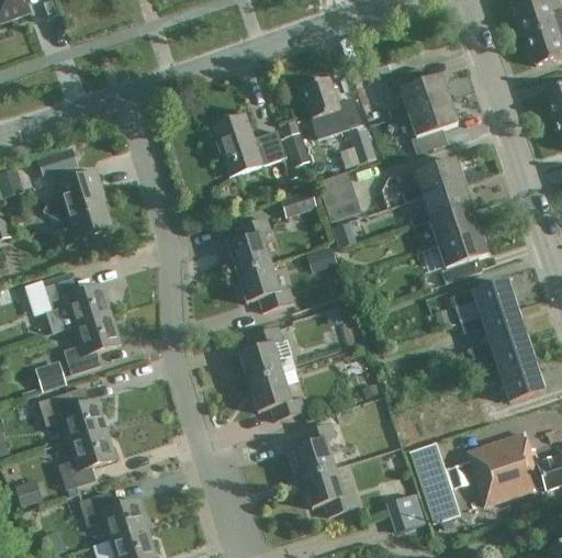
[(0,0),(0,22),(30,11),(25,0),(0,0)]
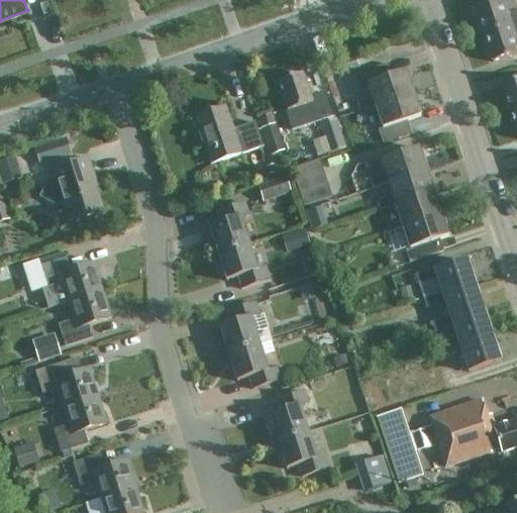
[(484,31),(513,22),(509,11),(516,9),(513,0),(487,0),(475,4),(484,31)]
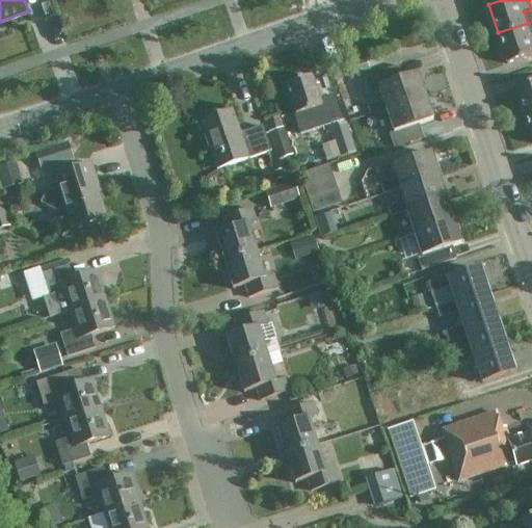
[(528,23),(498,32),(507,60),(531,52),(531,33),(528,23)]
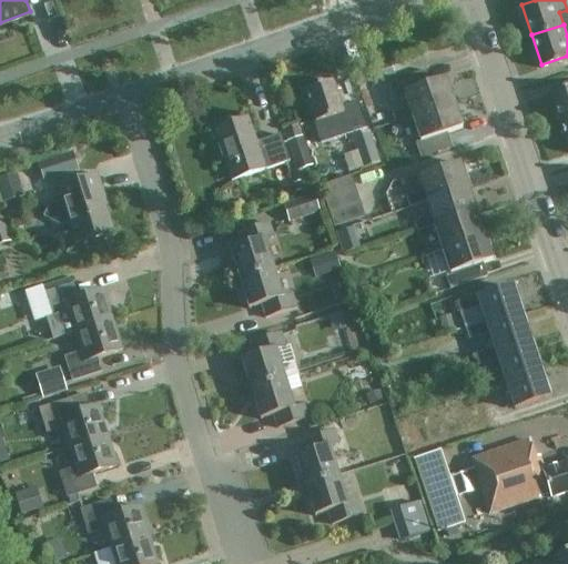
[(430,81),(426,67),(394,78),(399,92),(404,90),(409,106),(393,111),(396,120),(413,114),(454,100),(446,76),(430,81)]
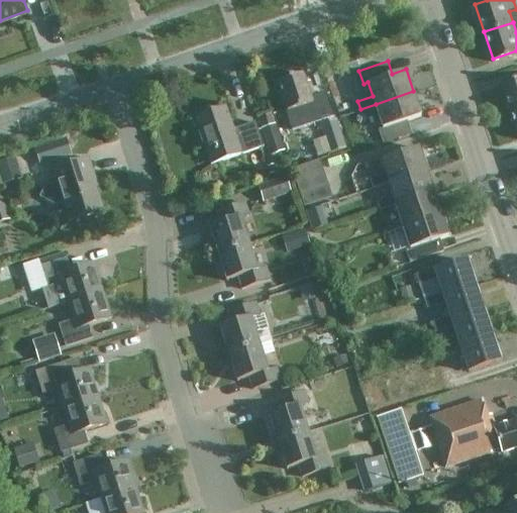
[(311,95),(303,71),(278,79),(288,109),(306,103),(310,116),(321,112),(315,94),(311,95)]
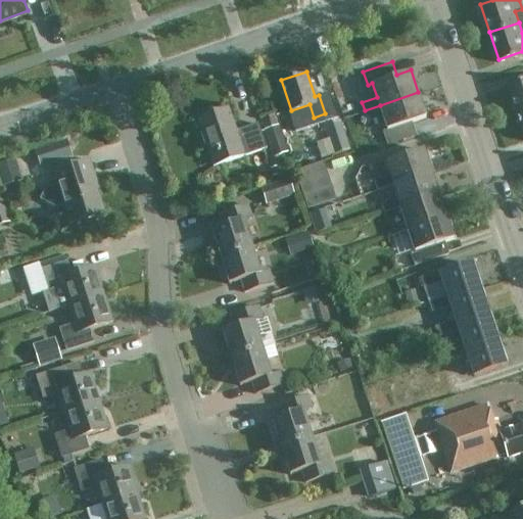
[(516,110),(522,107),(522,77),(507,83),(516,110)]
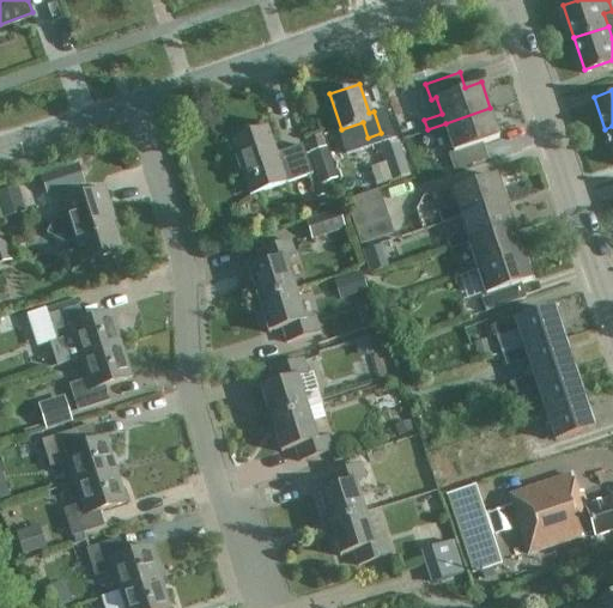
[(454,166),(487,154),(483,140),(499,134),(490,108),(445,123),(454,149),(449,150),(454,166)]
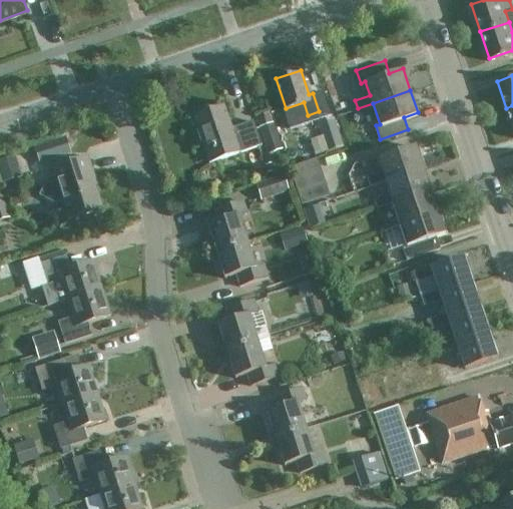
[(253,118),(232,125),(224,102),(192,113),(209,160),(262,142),(253,118)]
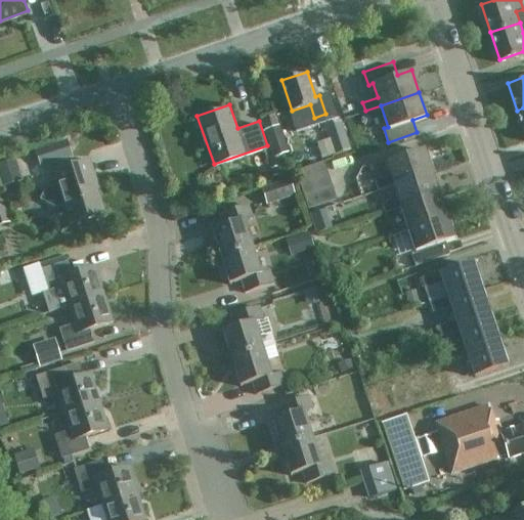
[(342,119),(324,125),(329,137),(334,153),(351,146),(342,119)]
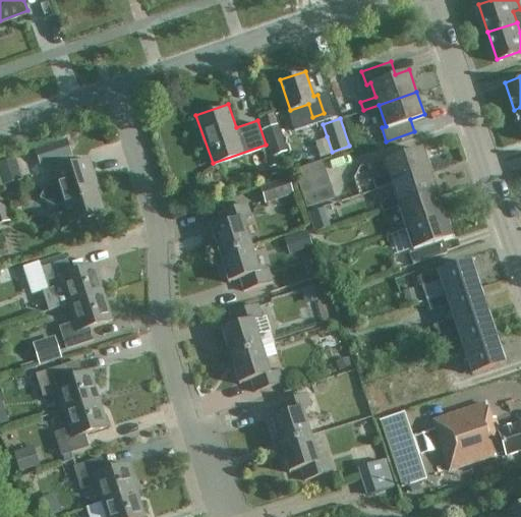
[(287,150),(278,122),(264,126),(272,154),(287,150)]
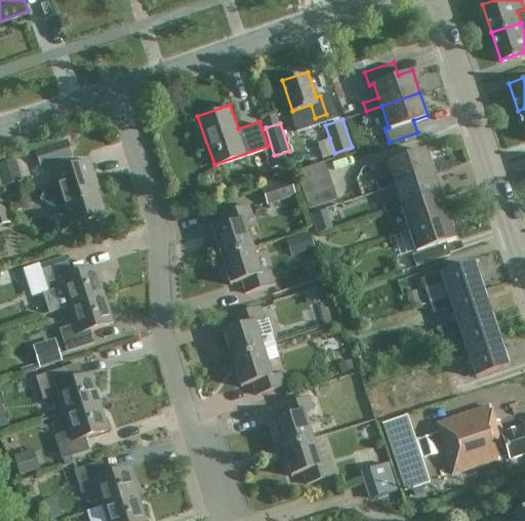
[(41,166),(74,155),(68,137),(35,149),(41,166)]
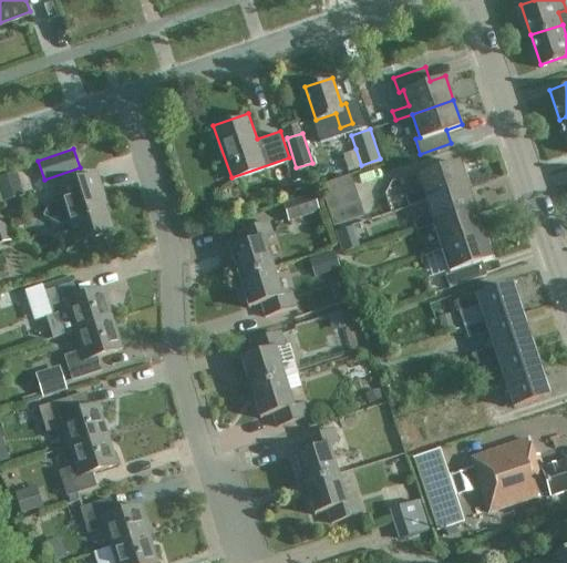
[(410,204),(425,198),(467,184),(460,160),(418,174),(422,187),(406,193),(410,204)]
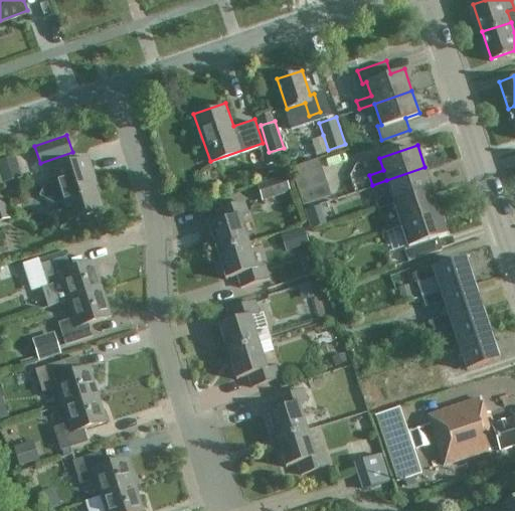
[(15,168),(19,166),(15,153),(0,158),(0,169),(4,181),(18,177),(15,168)]
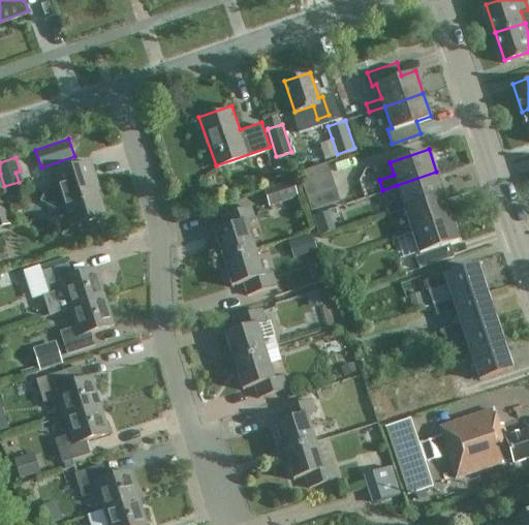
[(64,199),(71,223),(104,212),(94,180),(96,179),(90,160),(55,172),(59,184),(45,189),(40,198),(55,206),(57,202),(64,199)]
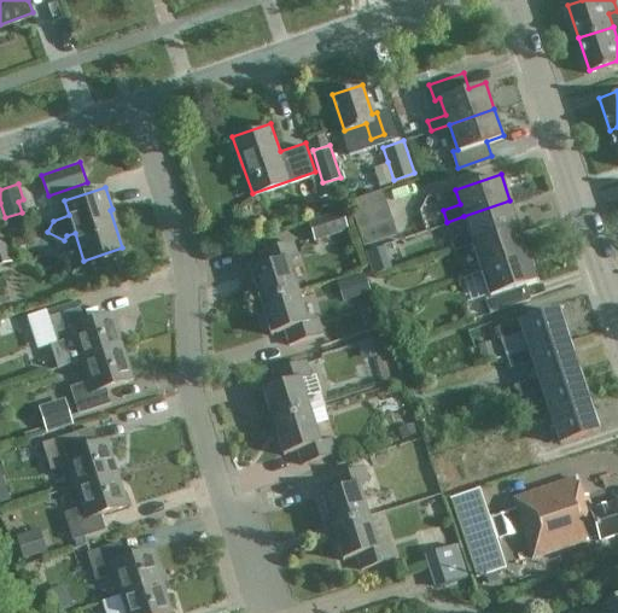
[(354,214),(388,203),(383,188),(349,199),(354,214)]
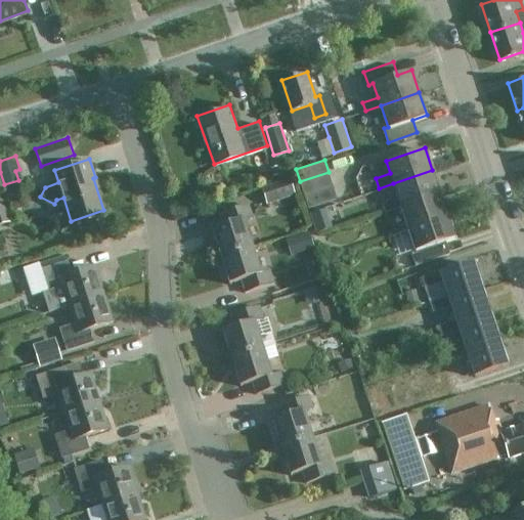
[(272,175),(281,172),(279,164),(270,167),(272,175)]
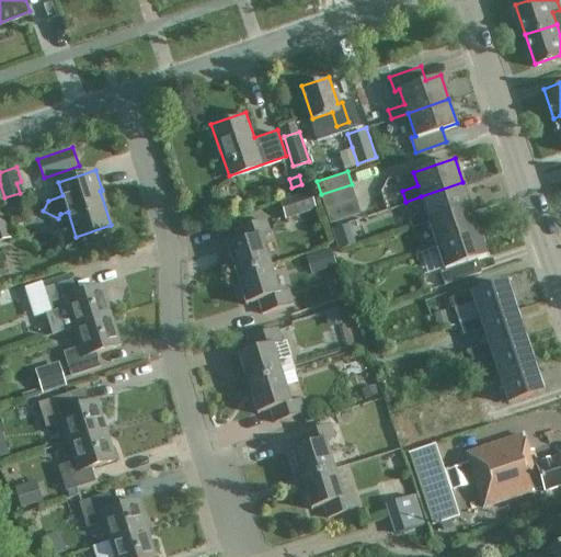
[(412,226),(470,206),(462,182),(421,196),(426,212),(410,217),(412,226)]
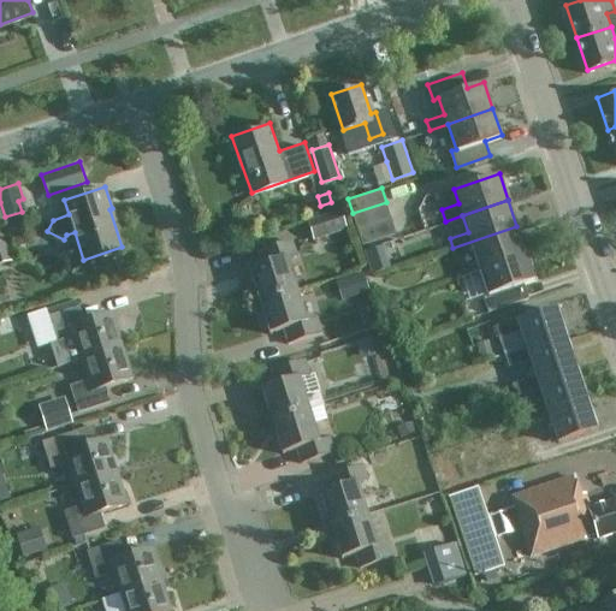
[(357,227),(391,217),(386,202),(353,213),(357,227)]
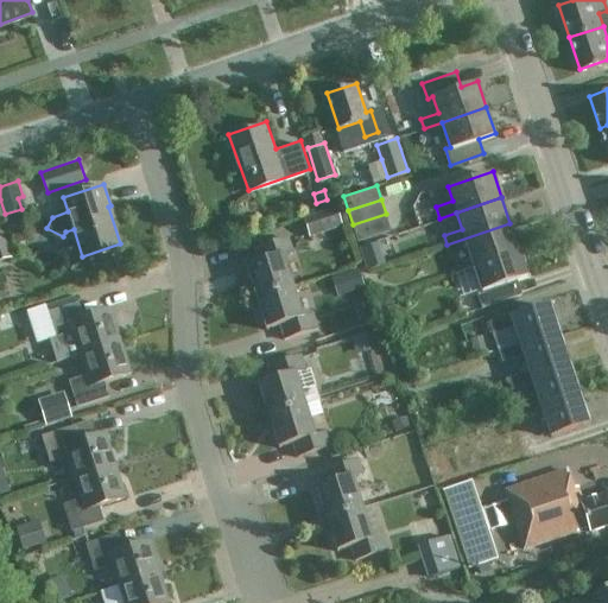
[(304,215),(310,235),(343,224),(337,205),(304,215)]
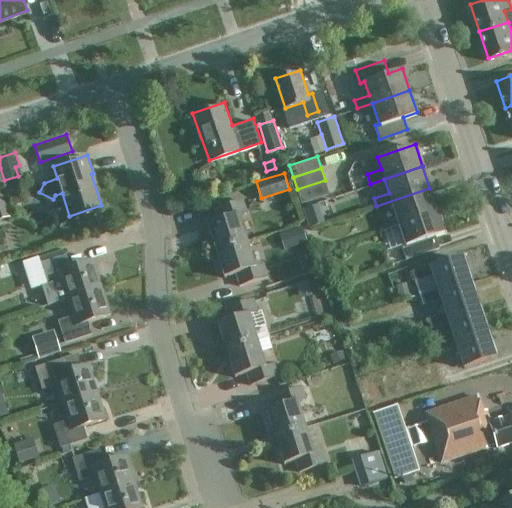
[(325,180),(297,189),(301,201),(329,192),(325,180)]
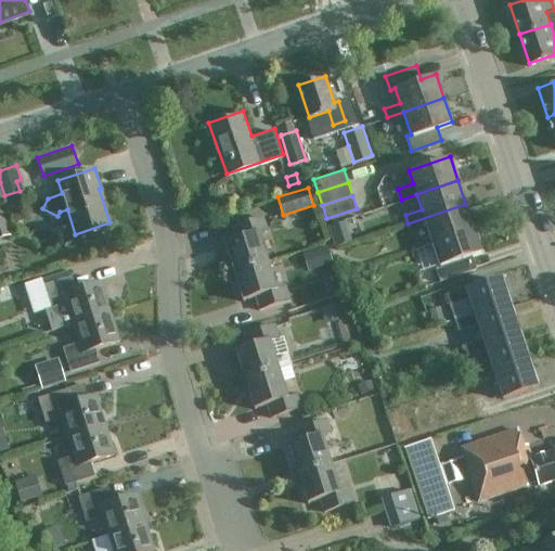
[(0,236),(11,233),(0,199),(0,236)]
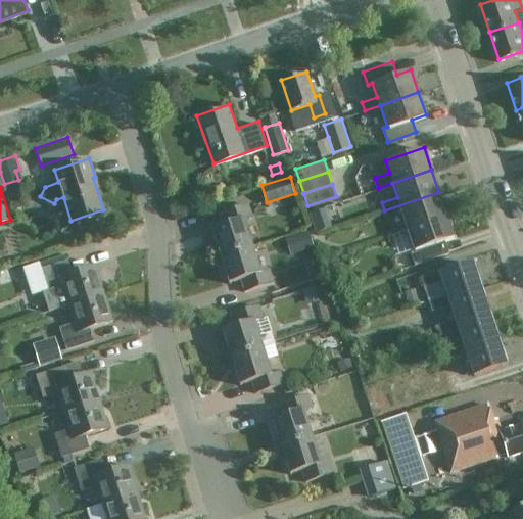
[(408,227),(446,214),(438,192),(384,210),(400,205),(408,227)]
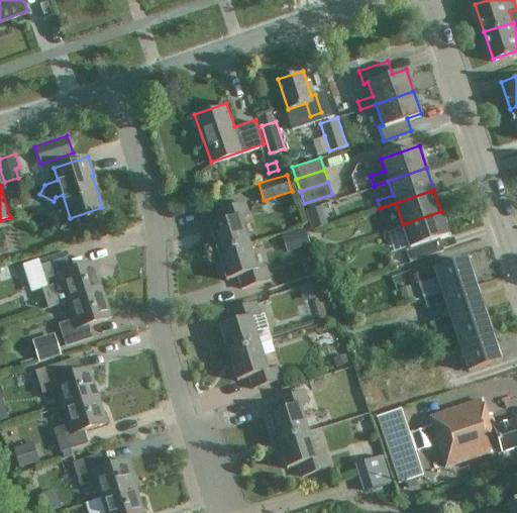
[(218,251),(248,241),(240,215),(248,212),(244,200),(218,208),(222,220),(210,224),(218,251)]
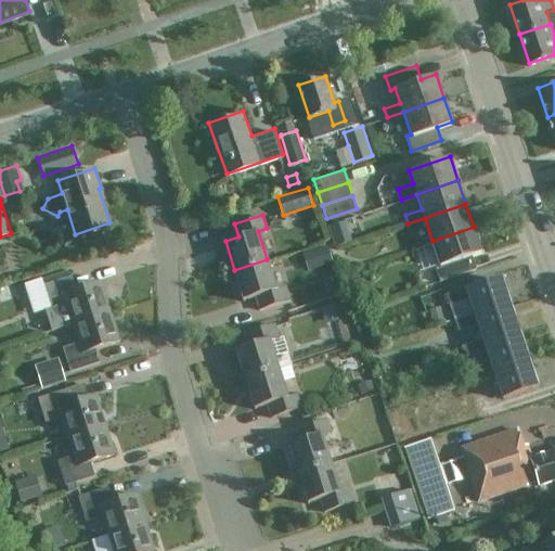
[(352,240),(346,218),(327,223),(335,245),(352,240)]
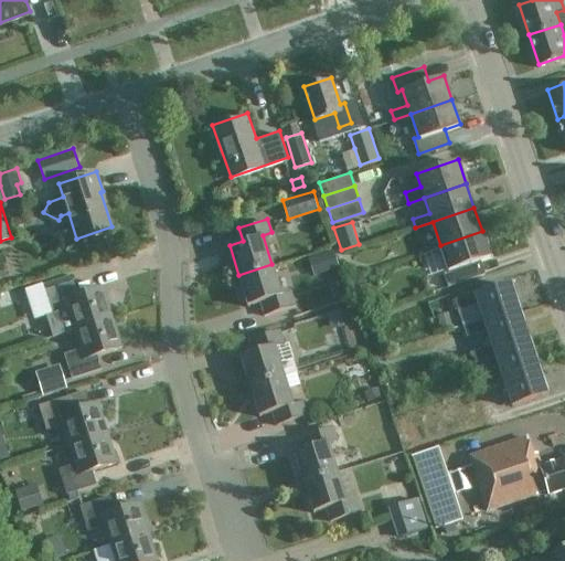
[(448,285),(484,272),(480,258),(490,255),(482,231),(440,245),(448,268),(443,271),(448,285)]
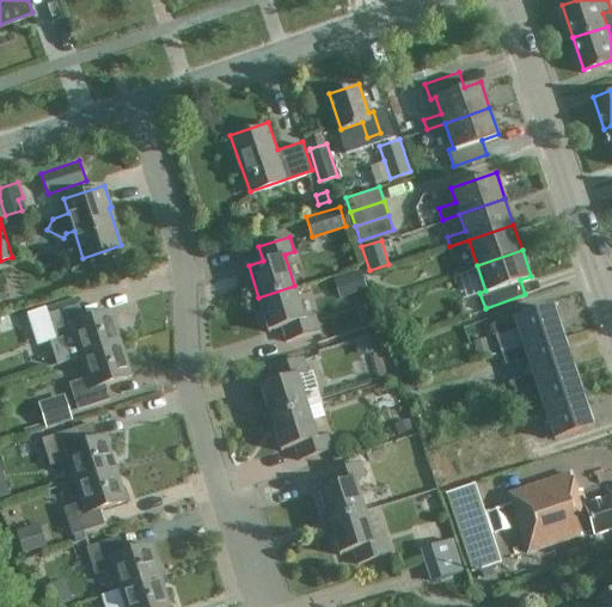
[(294,286),(258,298),(268,329),(282,324),(287,338),(319,329),(314,313),(305,317),(294,286)]
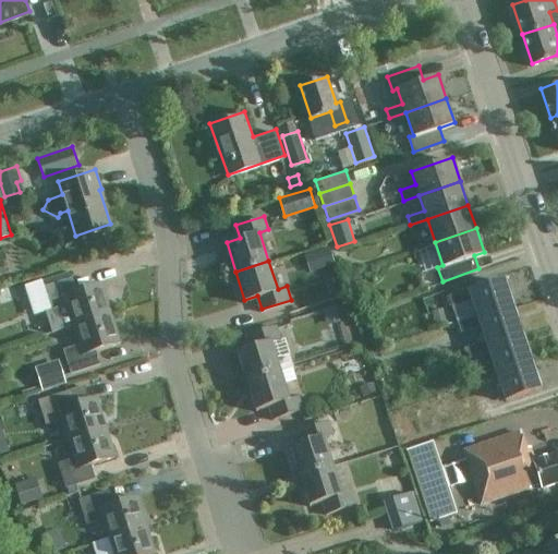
[(359,268),(344,273),(349,287),(363,282),(359,268)]
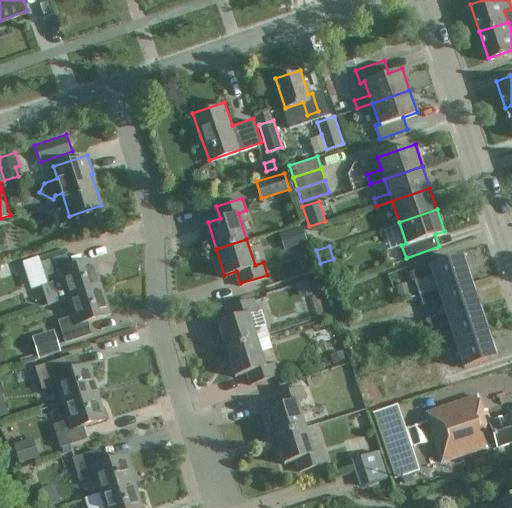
[(66,252),(40,261),(47,282),(43,283),(49,302),(68,296),(102,285),(93,258),(71,265),(66,252)]
